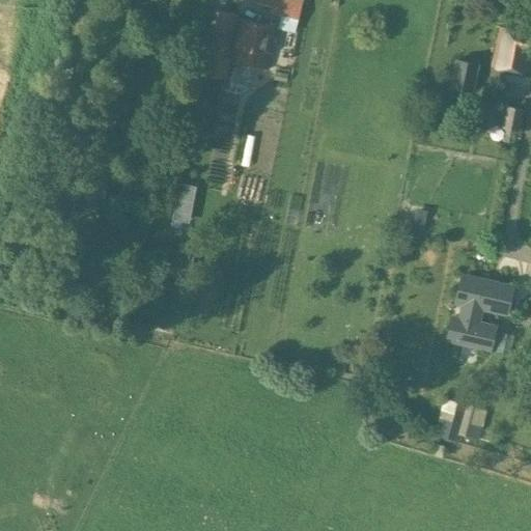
[(270,11),(299,19),(303,0),(256,0),(256,2),(272,6),(270,11)]
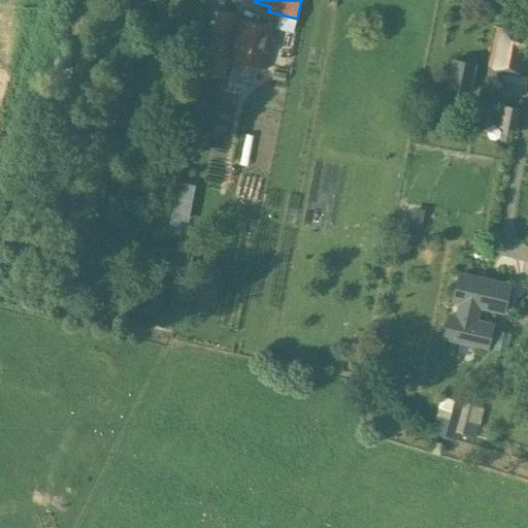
[(224,76),(227,61),(236,18),(237,13),(218,10),(208,57),(204,72),(224,76)]
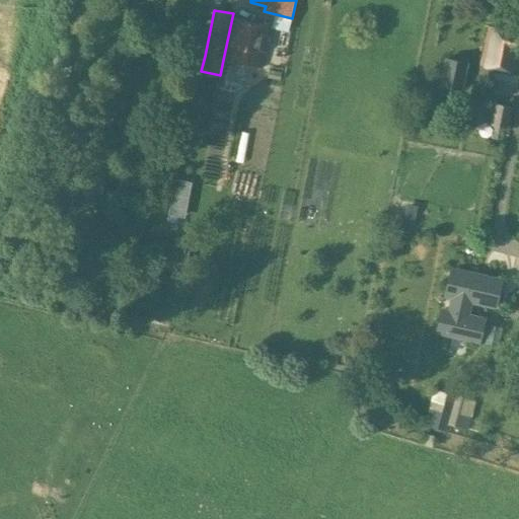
[(272,25),(232,17),(223,60),(264,67),(272,25)]
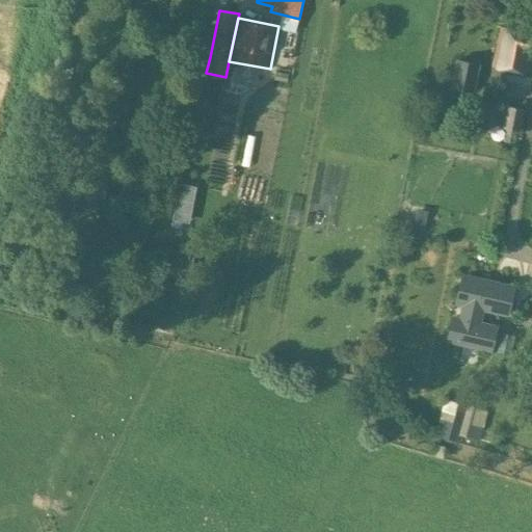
[(529,51),(531,51),(531,33),(502,28),(494,68),(525,73),(529,51)]
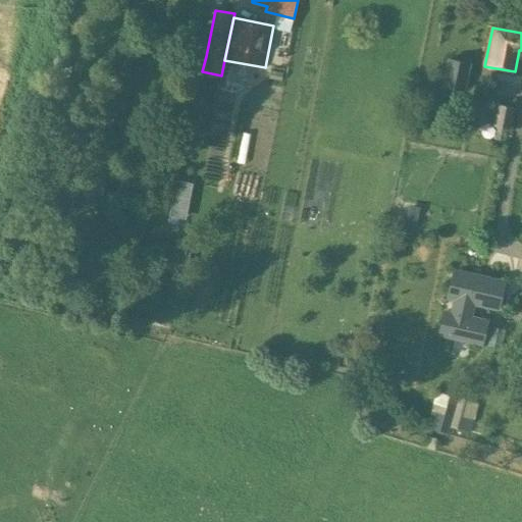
[(442,85),(466,90),(471,61),(448,56),(442,85)]
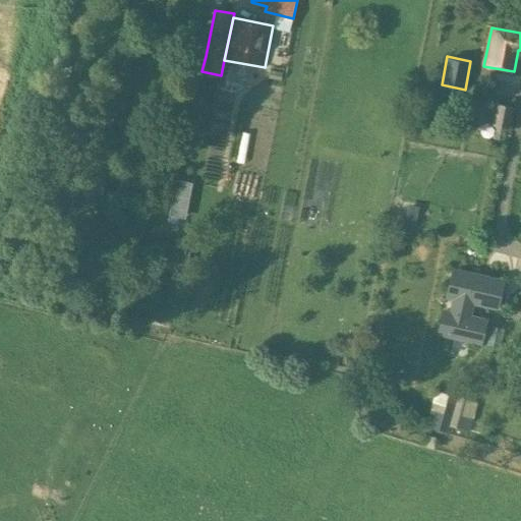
[(497,102),(493,124),(509,127),(513,106),(497,102)]
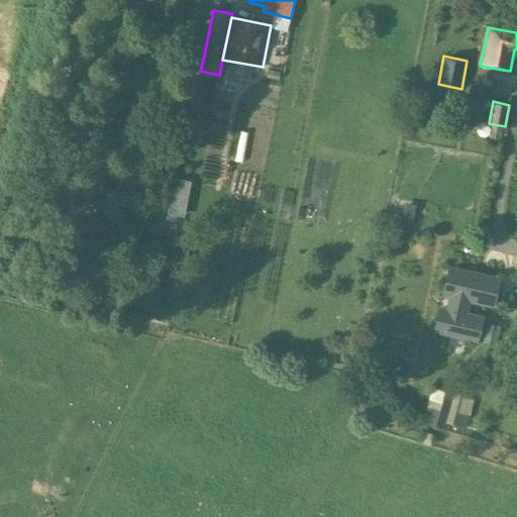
[(205,150),(213,114),(187,108),(179,144),(205,150)]
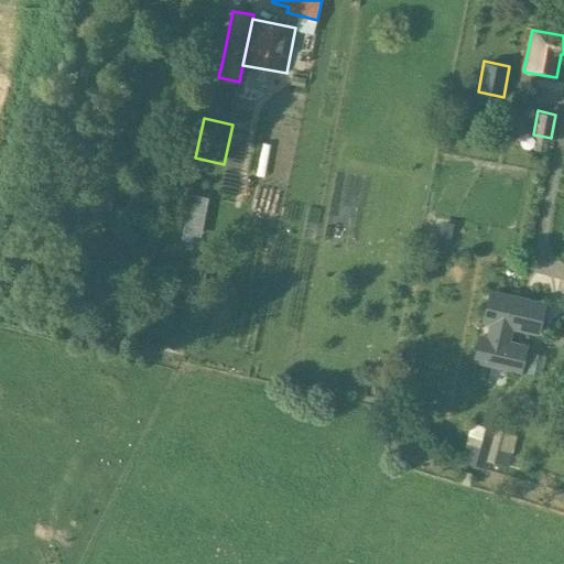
[(202,236),(209,198),(193,195),(185,232),(202,236)]
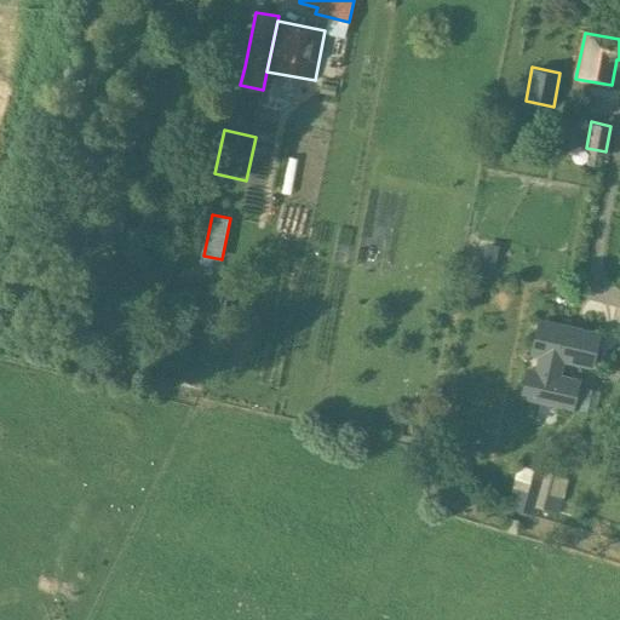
[(575,408),(581,380),(561,375),(564,360),(591,366),(600,333),(540,320),(533,352),(540,354),(537,369),(529,368),(523,396),(575,408)]
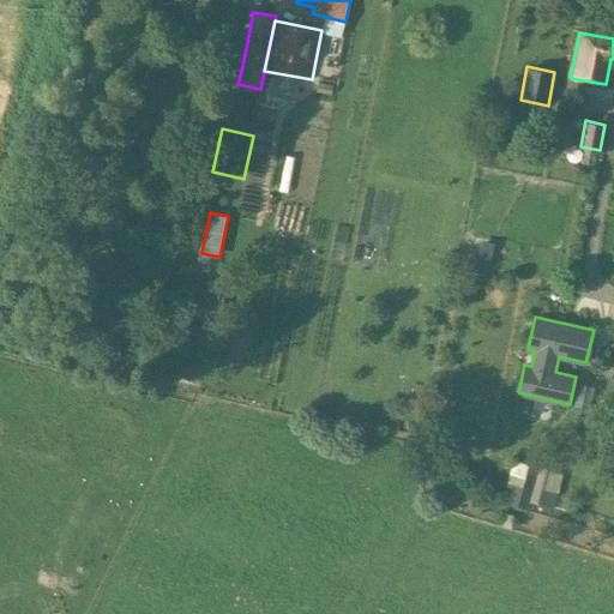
[(572,407),(590,411),(596,385),(578,380),(572,407)]
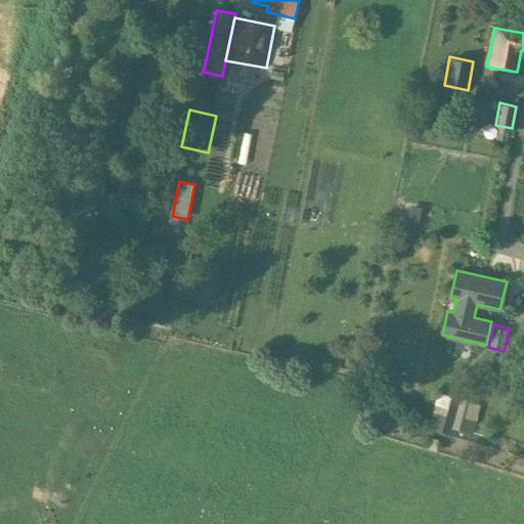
[(473,434),(477,418),(465,413),(467,406),(460,404),(461,399),(447,395),(447,393),(438,391),(428,427),(451,434),(453,427),(473,434)]
